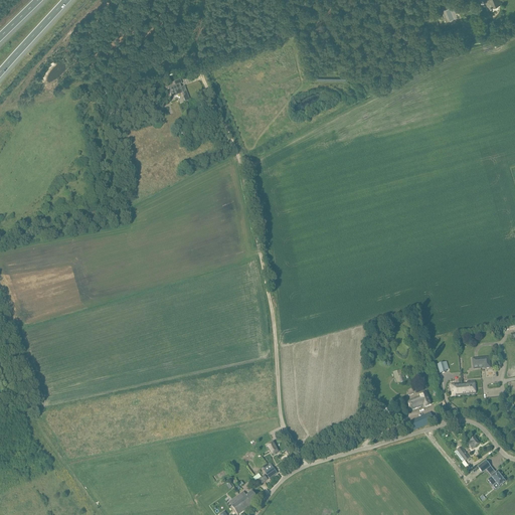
[(484,0),(488,8),(496,5),(501,3),(499,0),(484,0)]
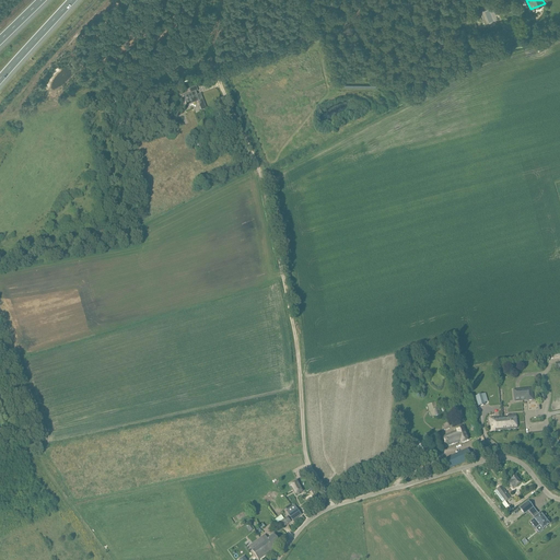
[(198,102),(201,112),(207,109),(200,94),(197,95),(196,92),(198,91),(196,86),(189,90),(190,93),(183,96),(186,106),(198,102)]
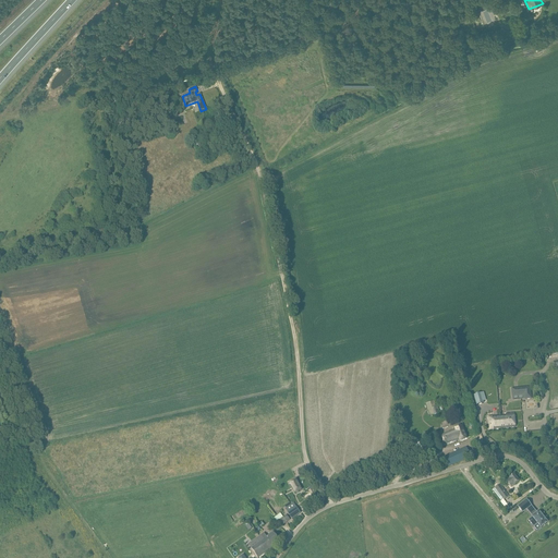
[(197,138),(194,141),(196,147),(197,146),(198,148),(204,146),(203,144),(201,145),(197,138)]
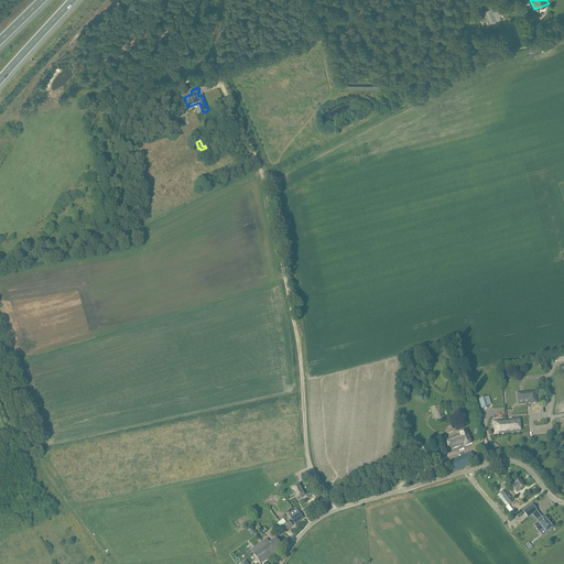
[(537,391),(517,393),(518,401),(529,400),(529,404),(538,403),(537,391)]
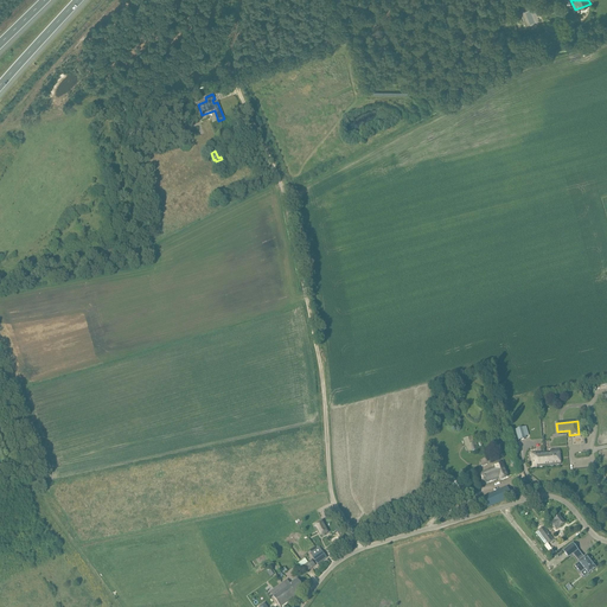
[(516,430),(518,441),(526,439),(524,428),(516,430)]
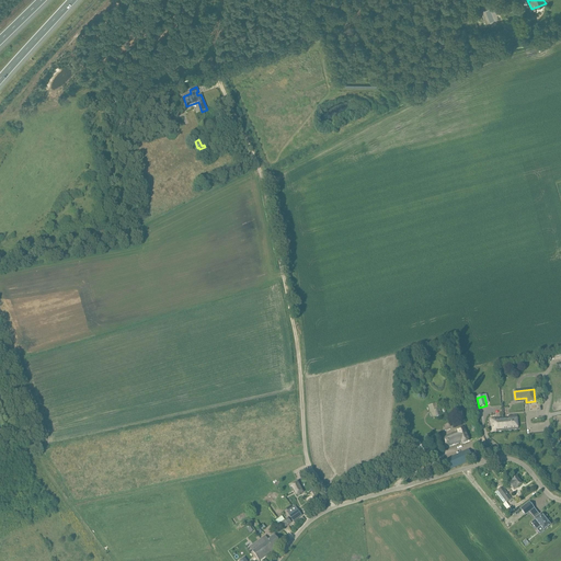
[(434,411),(437,418),(442,415),(436,403),(428,407),(431,412),(434,411)]
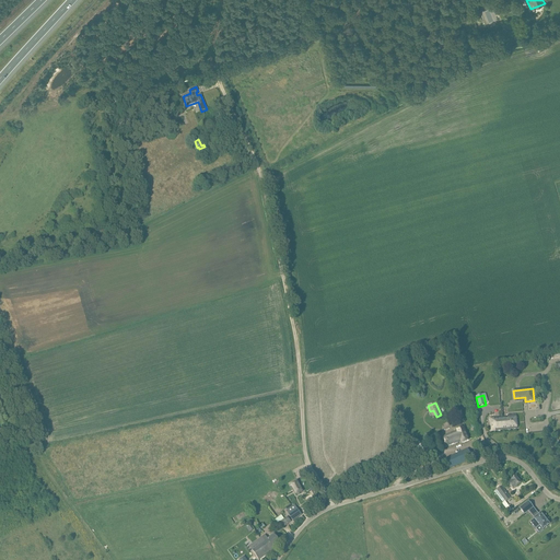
[(502,418),(503,430),(517,429),(516,415),(508,416),(508,418),(502,418)]
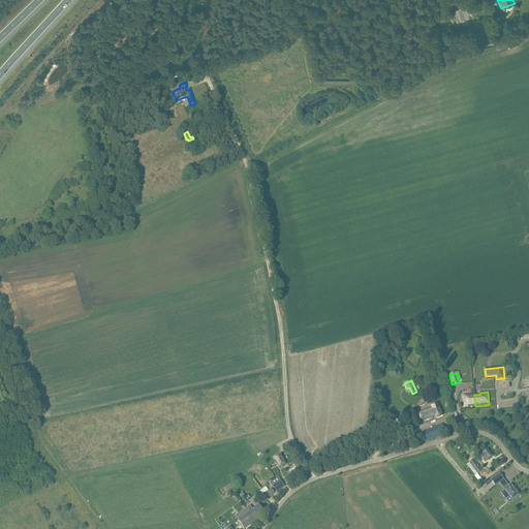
[(474,395),(463,396),(464,407),(475,406),(474,395)]
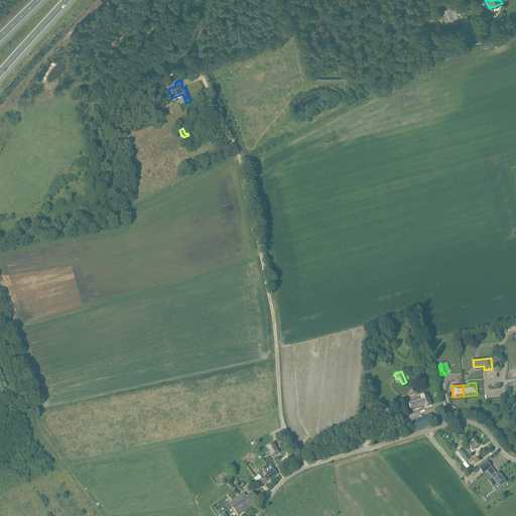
[(407,403),(408,408),(410,412),(421,408),(421,407),(424,406),(425,408),(431,406),(426,393),(420,396),(421,397),(407,403)]
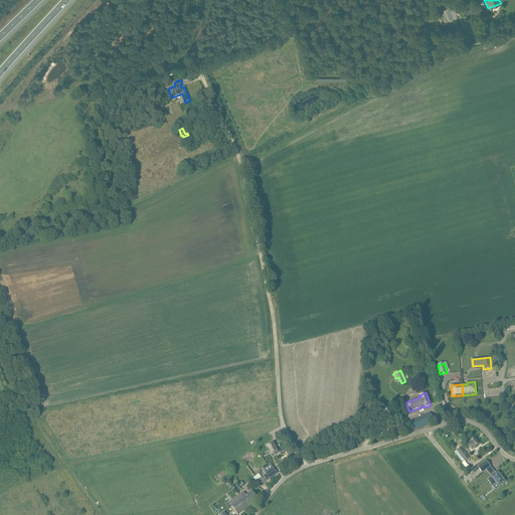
[(388,421),(397,416),(394,411),(387,415),(385,410),(387,409),(385,406),(381,408),(388,421)]
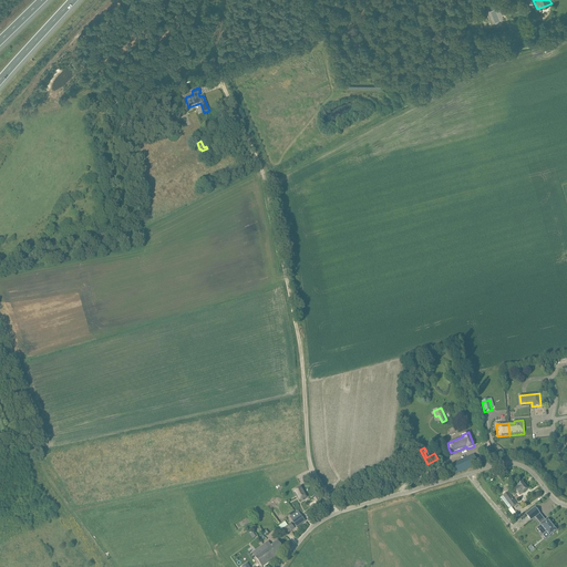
[(452,465),(455,474),(478,463),(474,455),(452,465)]
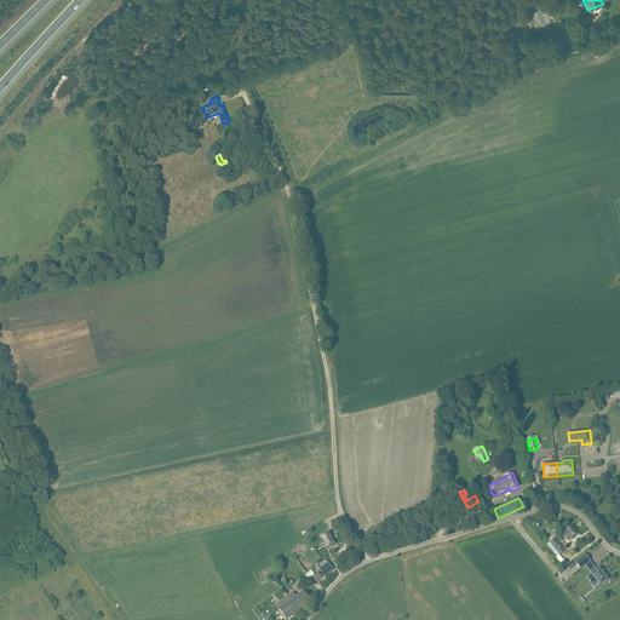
[(568,541),(572,539),(577,534),(572,528),(562,534),(568,541)]
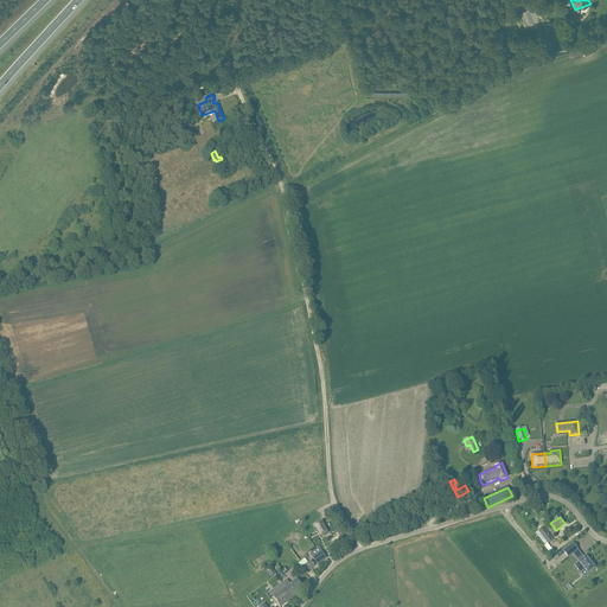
[(328,534),(321,522),(315,525),(321,536),(328,534)]
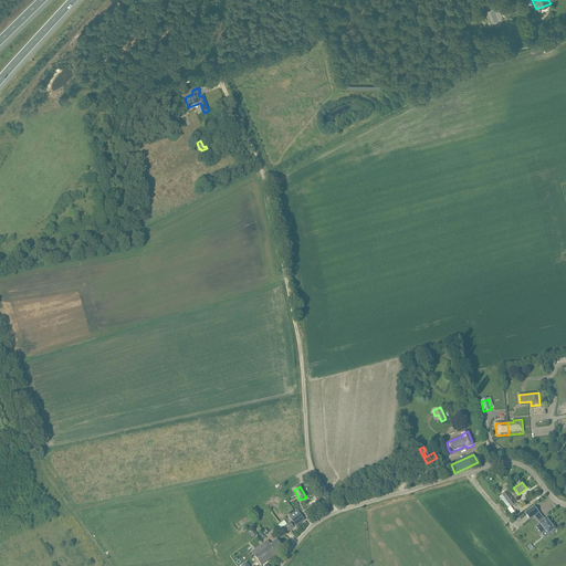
[(499,498),(514,519),(519,515),(512,506),(516,503),(507,492),(502,495),(499,498)]
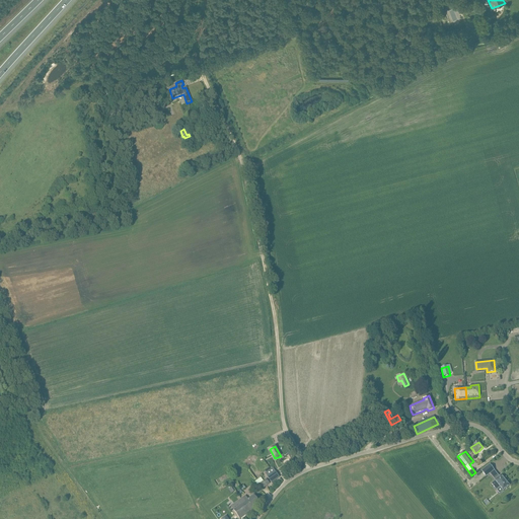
[(281,462),(276,464),(280,476),(286,472),(281,462)]
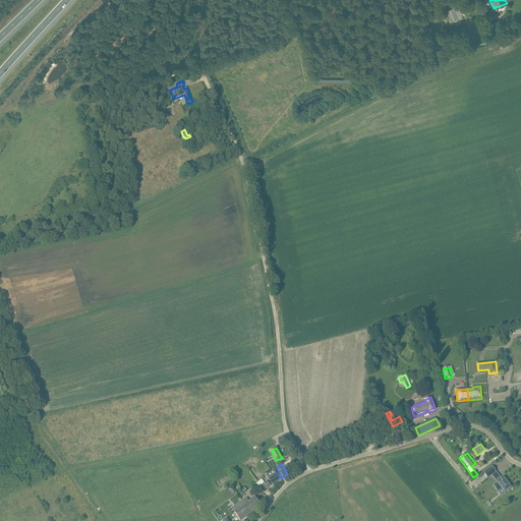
[(493,464),(484,470),(488,476),(498,470),(493,464)]
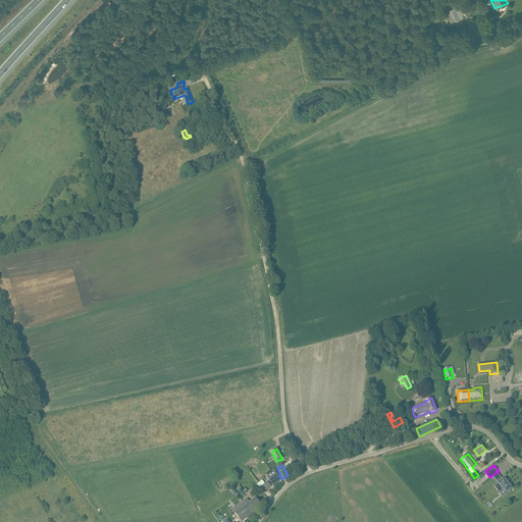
[(273,485),(281,480),(276,474),(269,479),(273,485)]
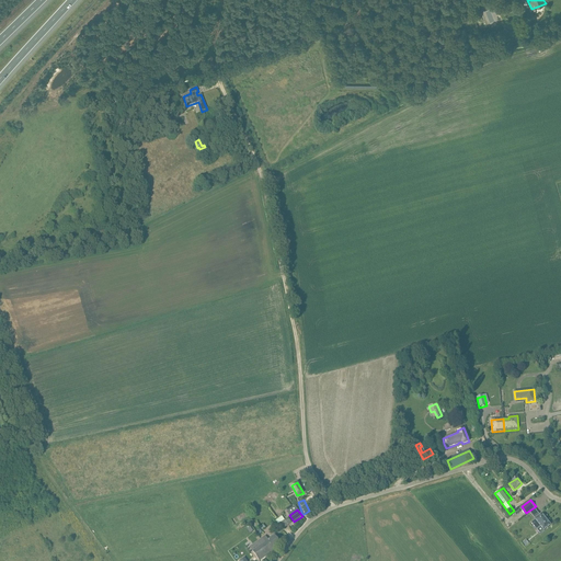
[(536,517),(531,521),(535,524),(536,524),(538,527),(541,525),(545,528),(551,523),(542,512),(541,513),(539,511),(535,514),(537,516),(536,517)]
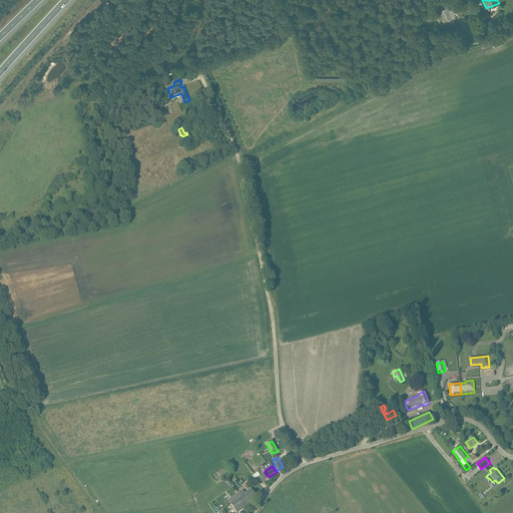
[(253,480),(257,485),(264,480),(267,478),(264,474),(261,476),(258,472),(251,477),(254,480),(253,480)]
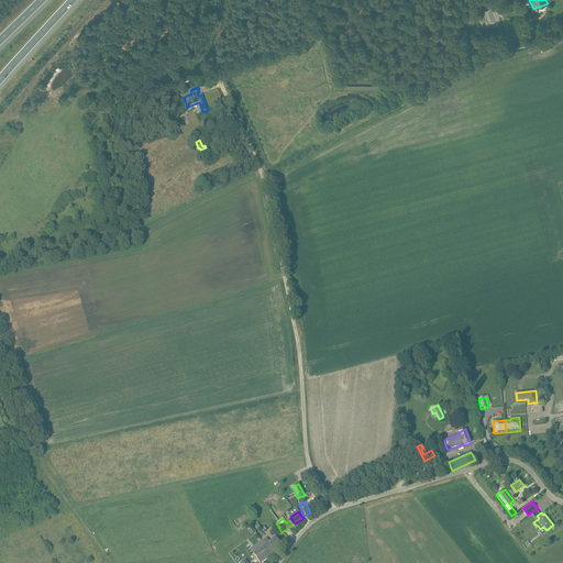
[(247,534),(240,541),(246,550),(254,543),(254,542),(255,541),(253,538),(251,539),(247,534)]
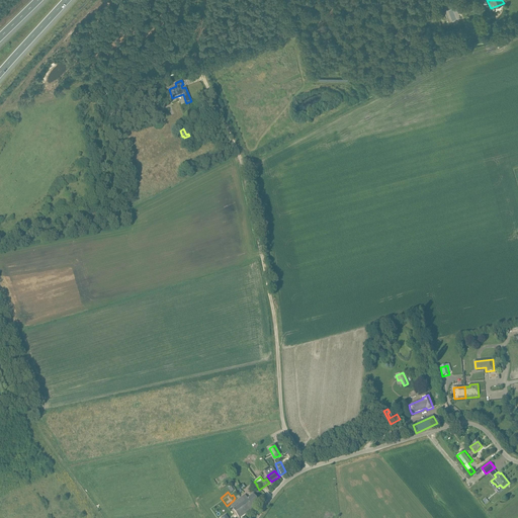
[(248,499),(246,495),(243,497),(246,501),(237,507),(234,503),(231,506),(239,517),(260,503),(254,495),(248,499)]
